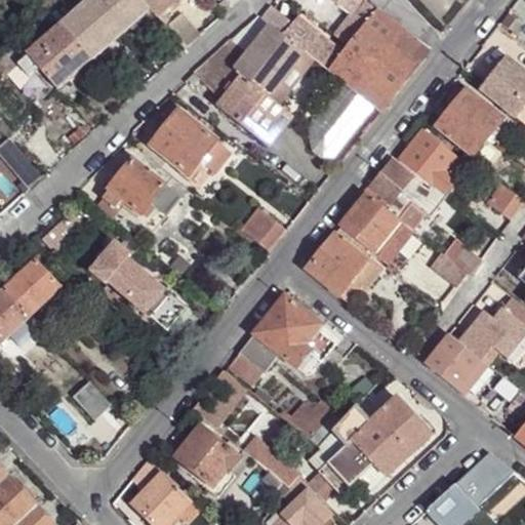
[(151,10),(142,0),(91,0),(71,18),(62,26),(93,61),(151,10)]
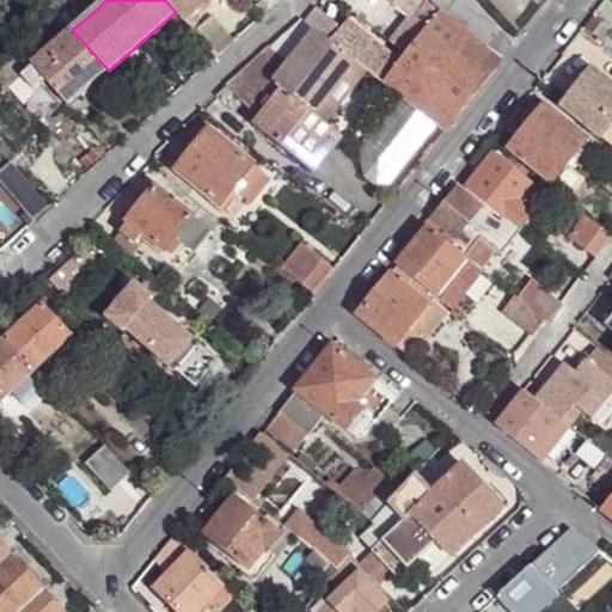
[(106,0),(83,0),(73,8),(83,22),(106,0)]
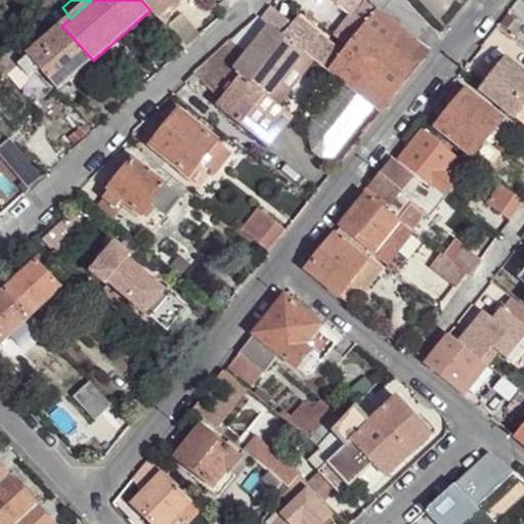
[(141,0),(150,10),(161,0),(141,0)]
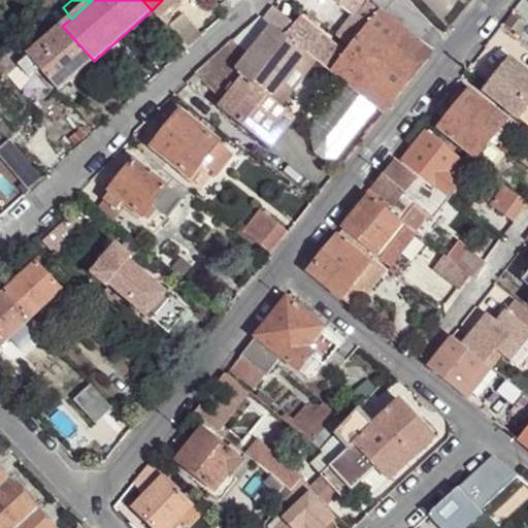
[(176,0),(162,0),(152,10),(159,19),(178,2),(176,0)]
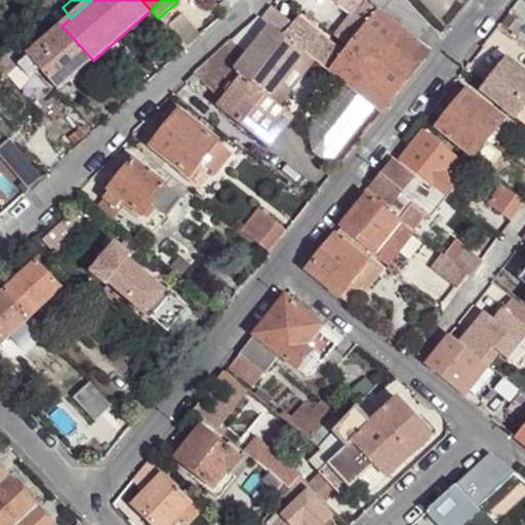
[(367,1),(365,0),(335,0),(335,1),(354,17),(367,1)]
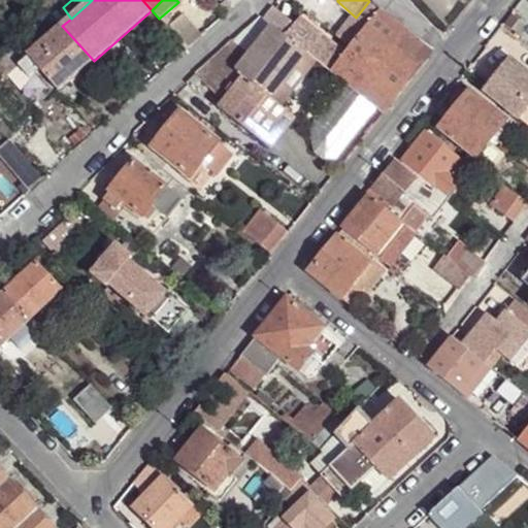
[(431,52),(378,9),(366,26),(345,52),(340,58),(330,70),(384,111),(431,52)]
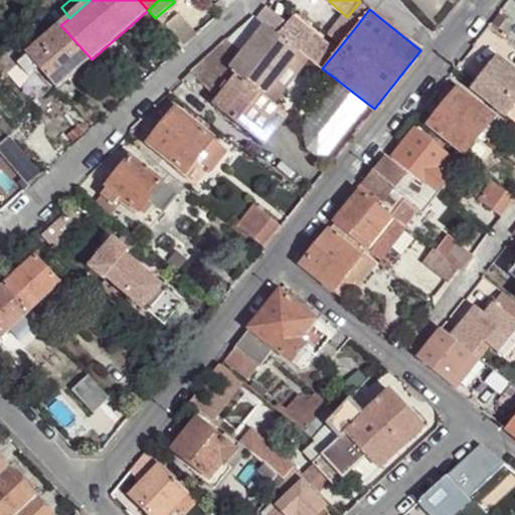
[(196,34),(178,13),(163,26),(181,48),(196,34)]
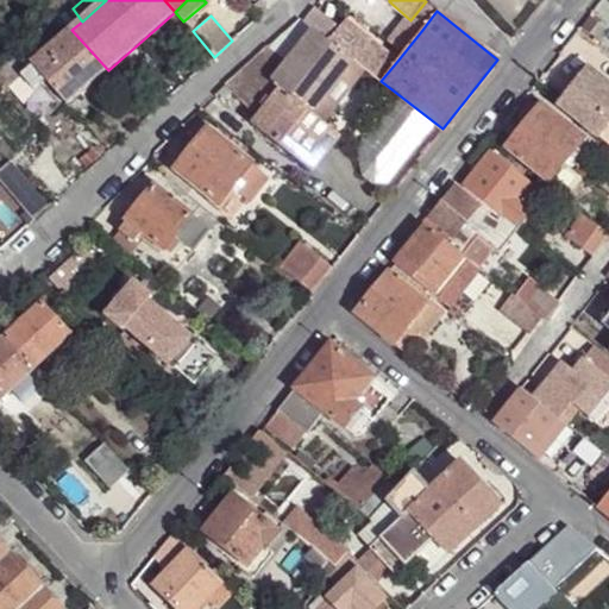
[(262,51),(250,63),(264,74),(272,81),(281,70),(313,30),(297,19),(262,51)]
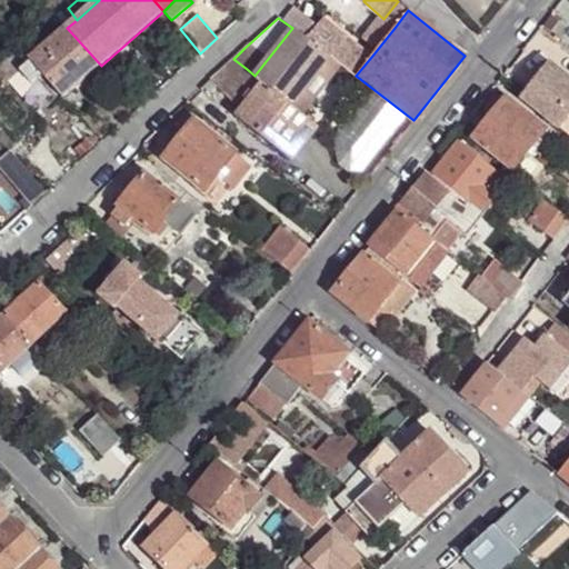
[(296,31),(305,39),(315,27),(306,19),(296,31)]
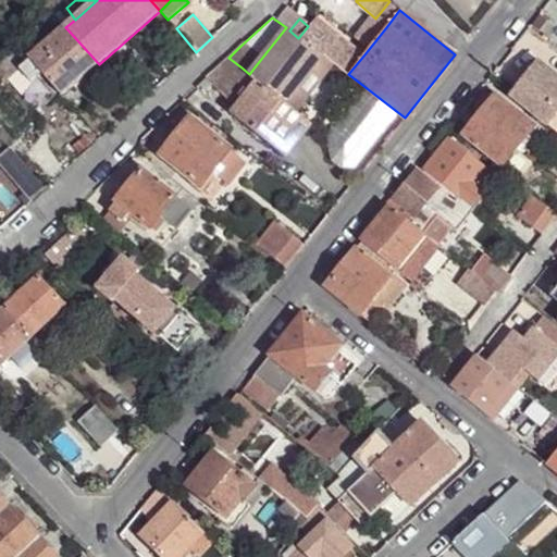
[(308,26),(298,38),(322,57),(322,56),(332,63),(347,75),(348,74),(359,61),(353,56),(357,50),(353,47),(316,19),(308,26)]
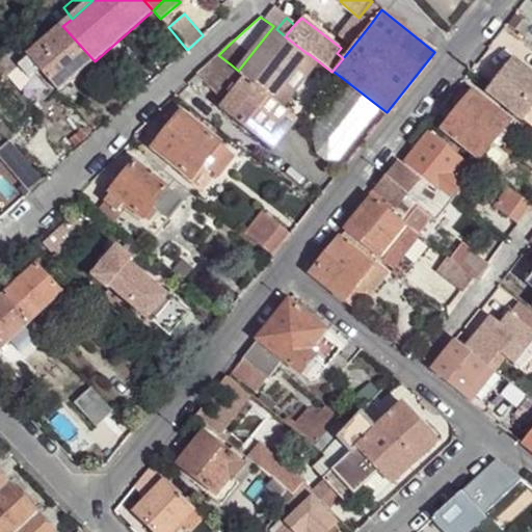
[(369,26),(358,18),(337,45),(341,48),(348,52),(369,26)]
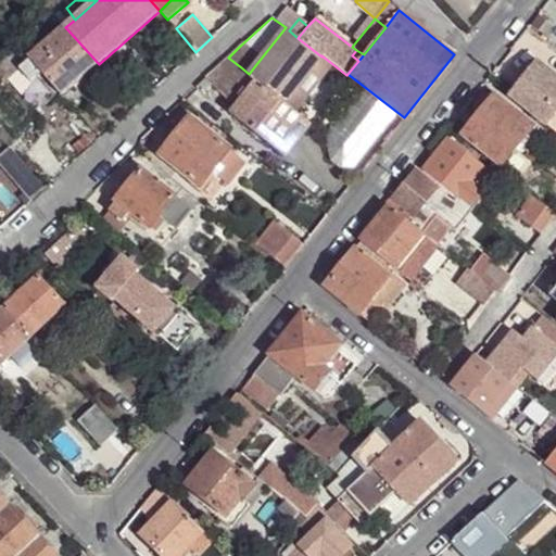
[(99,64),(65,27),(53,38),(38,52),(29,60),(40,72),(62,97),(99,64)]
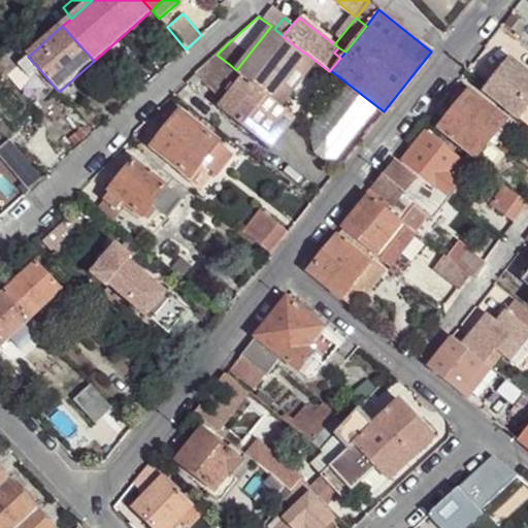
[(274,29),(271,26),(243,61),(236,70),(241,73),(270,97),(282,84),(295,66),(305,54),(283,36),(274,29)]
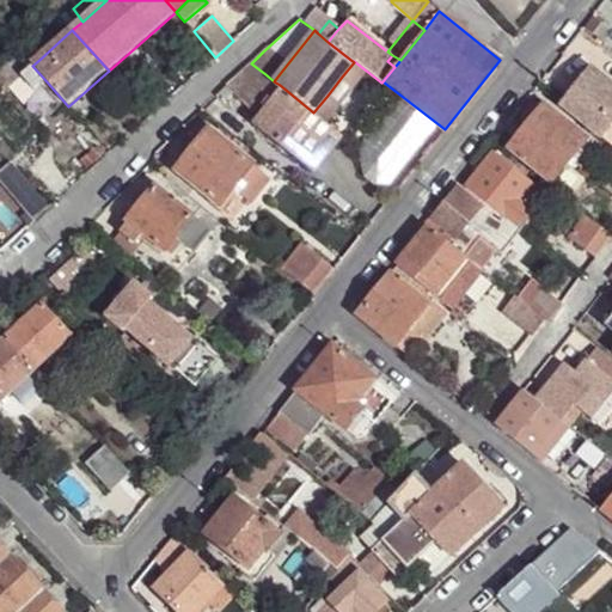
[(59,42),(51,32),(34,49),(42,57),(59,42)]
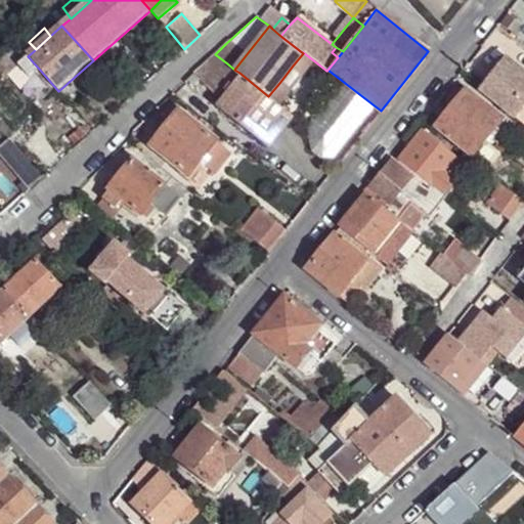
[(343,51),(336,47),(332,52),(338,57),(343,51)]
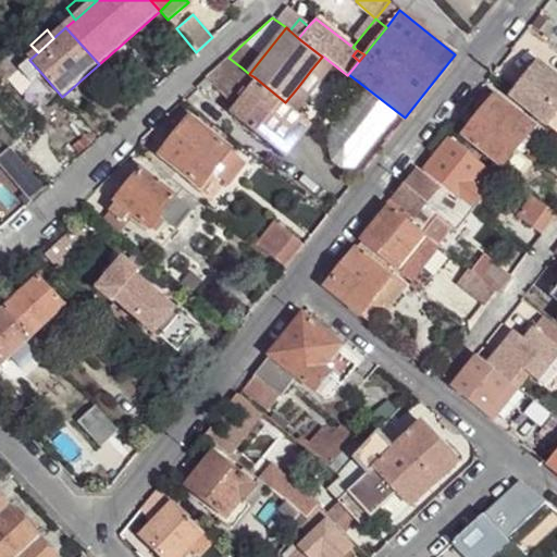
[(322,56),(322,57),(311,70),(321,77),(332,63),(322,56)]
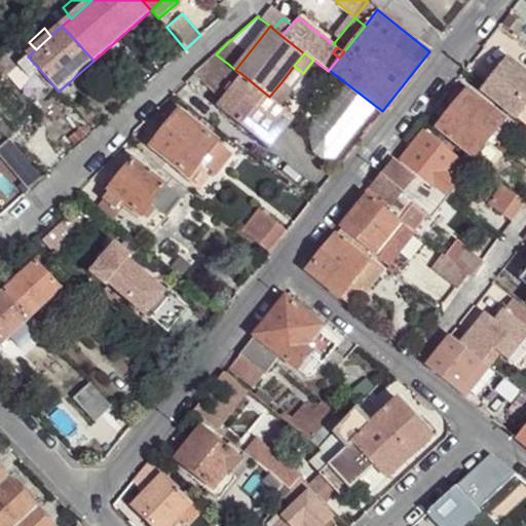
[(216,54),(208,62),(222,72),(228,78),(235,70),(228,64),(216,54)]
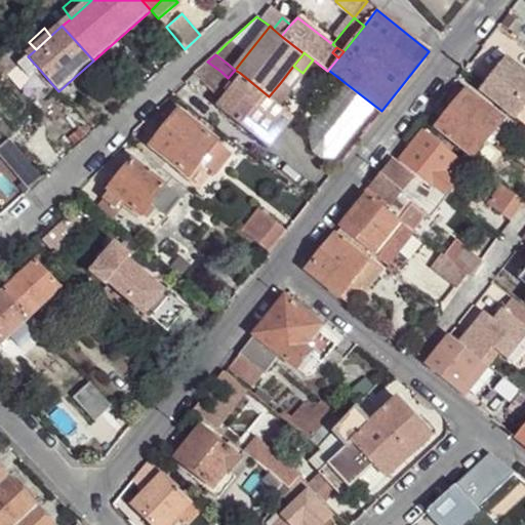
[(38,68),(28,56),(21,63),(31,74),(38,68)]
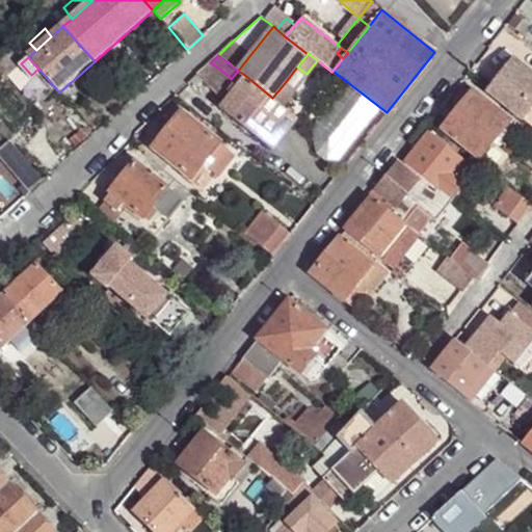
[(531,75),(512,59),(486,92),(531,127),(531,75)]
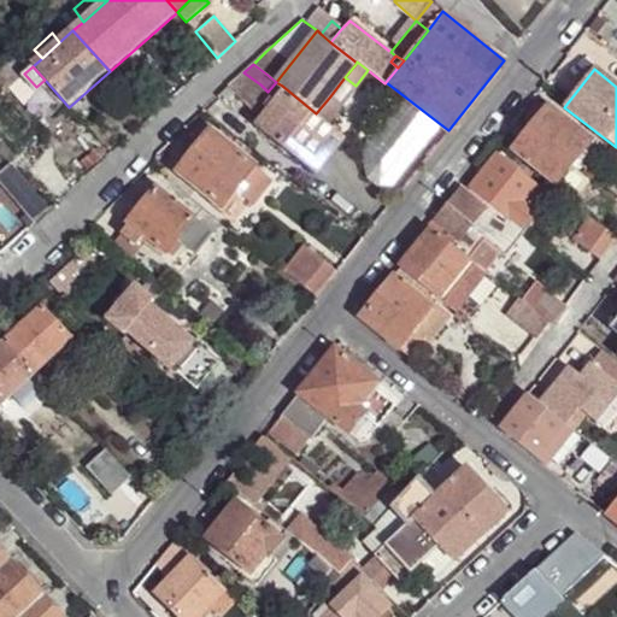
[(244,72),(234,81),(228,87),(252,112),(268,92),(260,84),(244,72)]
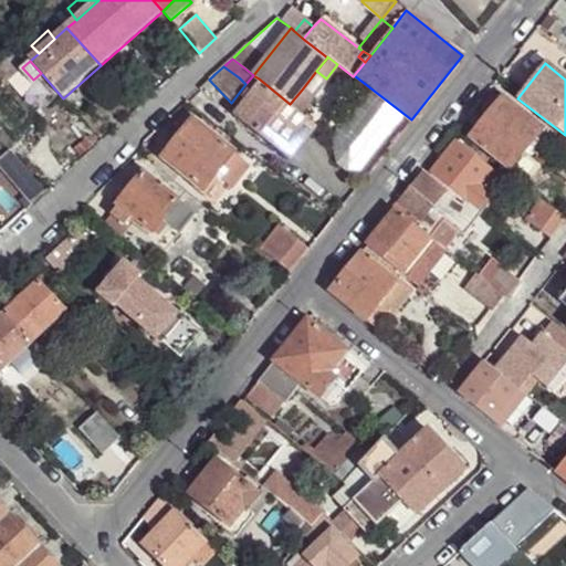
[(326,79),(316,71),(302,90),(311,97),(326,79)]
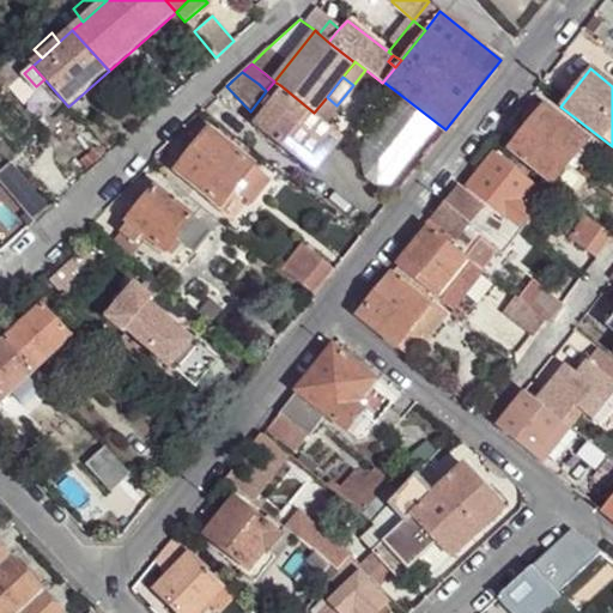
[(314,113),(280,85),(272,95),(317,131),(325,121),(314,113)]
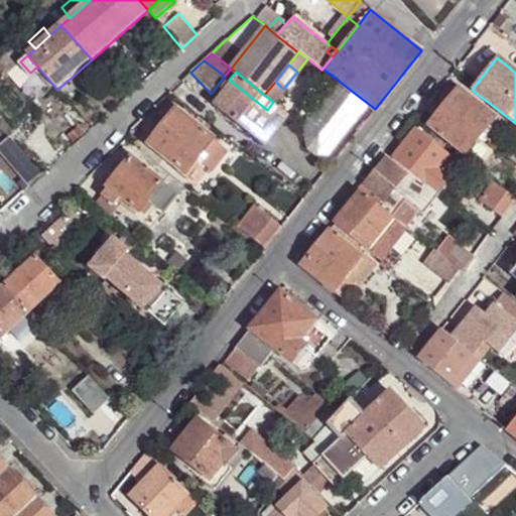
[(267,110),(229,80),(228,82),(222,90),(212,103),(260,140),(284,110),(273,102),(267,110)]
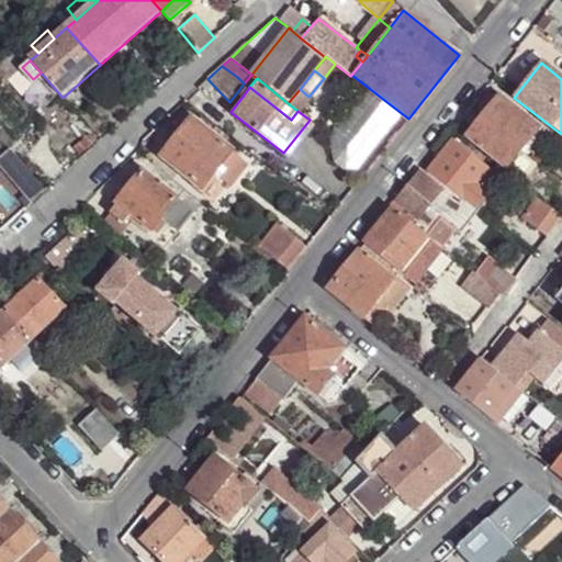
[(308,97),(300,89),(288,103),(298,111),(308,97)]
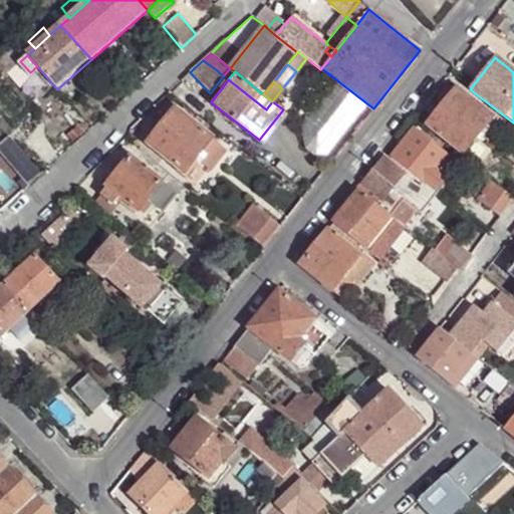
[(455,91),(451,88),(442,99),(447,102),(455,91)]
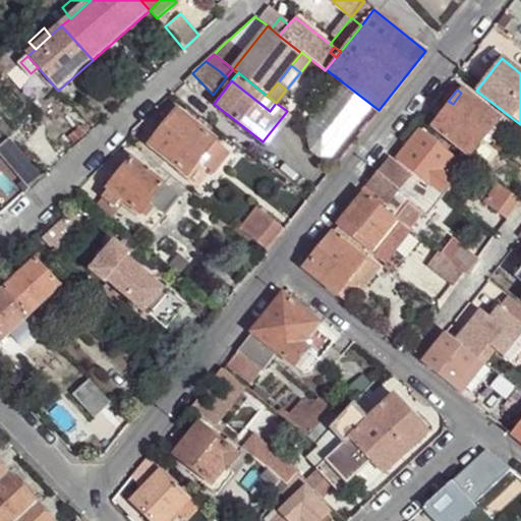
[(500,120),(463,91),(461,93),(453,104),(435,126),(470,156),(500,120)]
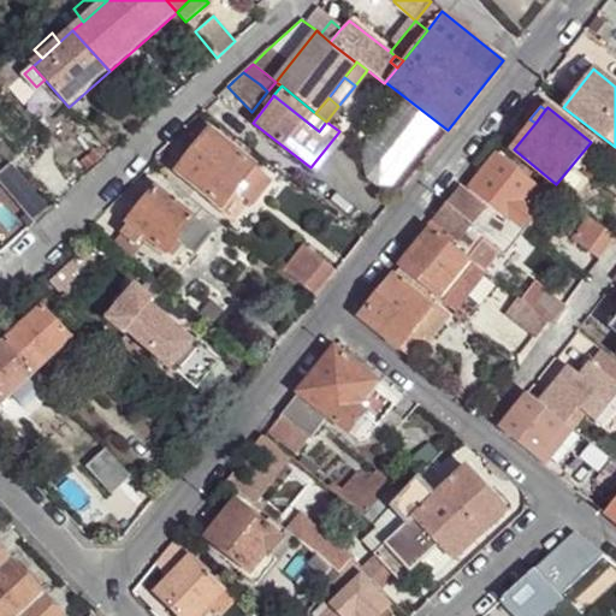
[(395,177),(431,131),(410,114),(374,161),(395,177)]
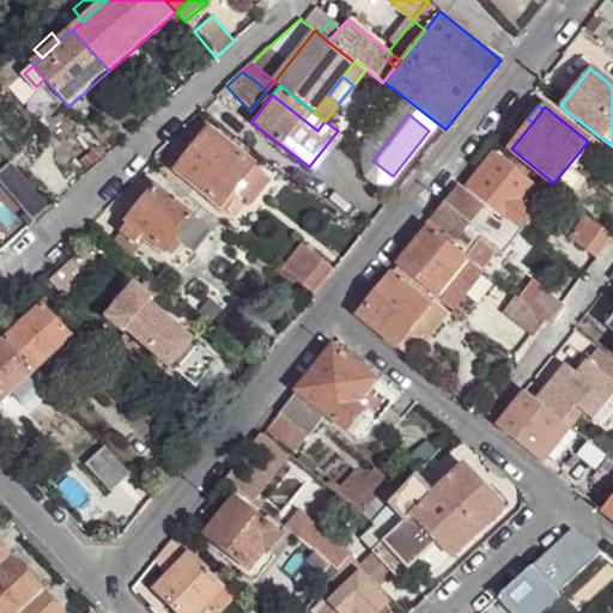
[(254,164),(210,128),(177,168),(222,204),(234,188),(244,198),(249,192),(255,195),(269,177),(254,164)]
